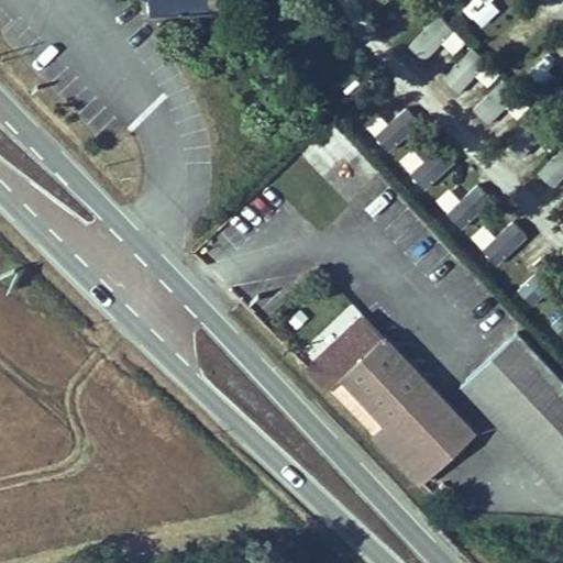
[(148,0),(150,0),(150,19),(221,19),(219,0),(148,0)]
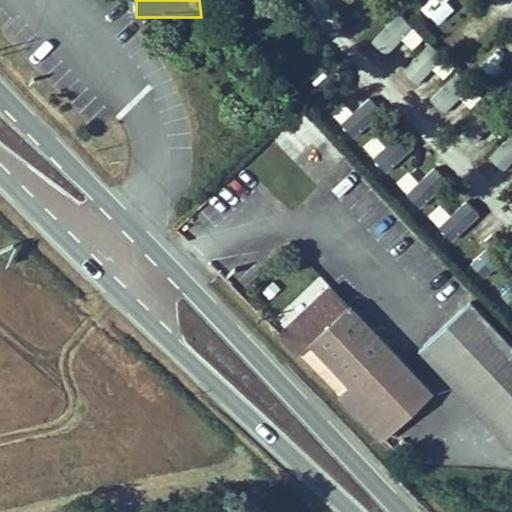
[(437,27),(455,9),(446,0),(431,0),(421,11),(437,27)]
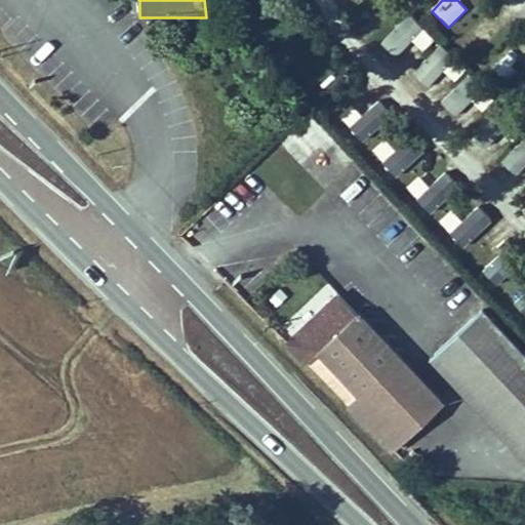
[(402,64),(430,35),(409,14),(381,43),(402,64)]
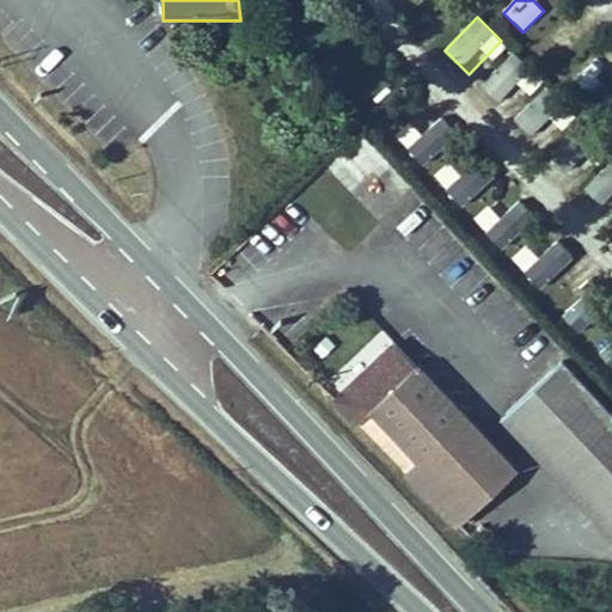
[(481,87),(509,115),(544,80),(514,51),(481,87)]
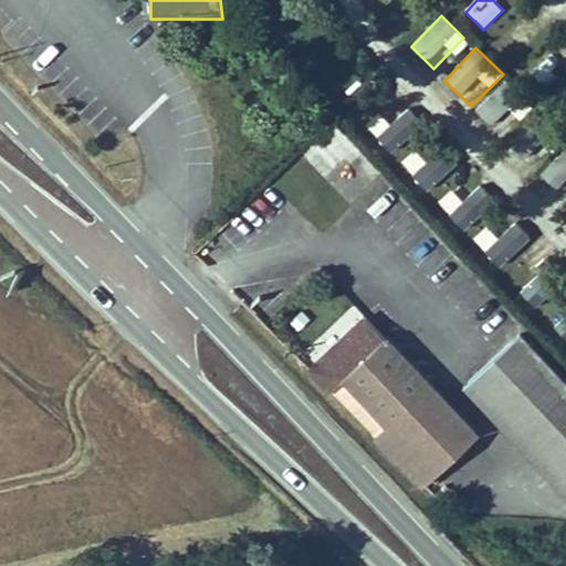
[(407,107),(378,142),(396,157),(425,123),(407,107)]
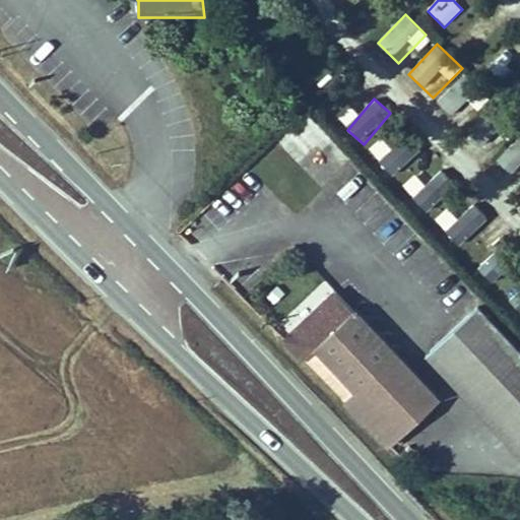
[(368,146),(391,176),(419,153),(396,125),(368,146)]
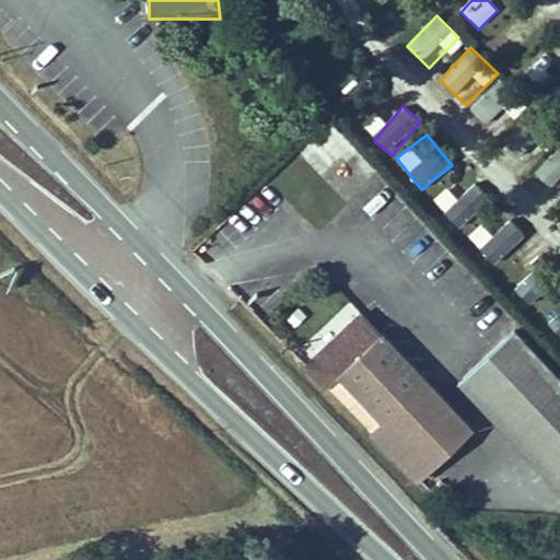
[(559,148),(536,172),(558,194),(559,191),(559,148)]
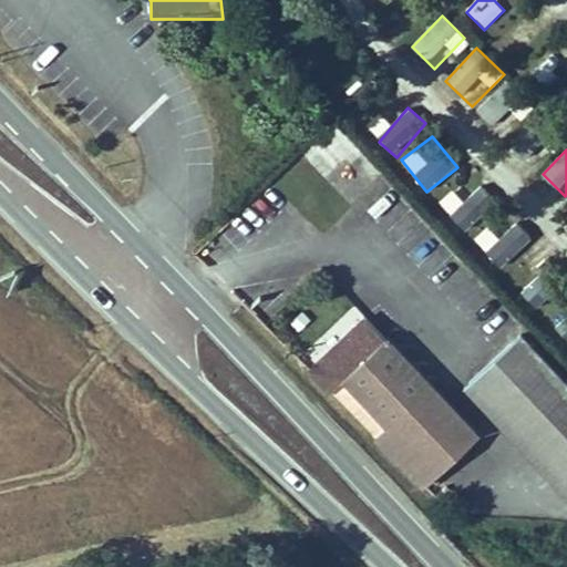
[(305,352),(312,361),(363,316),(356,307),(305,352)]
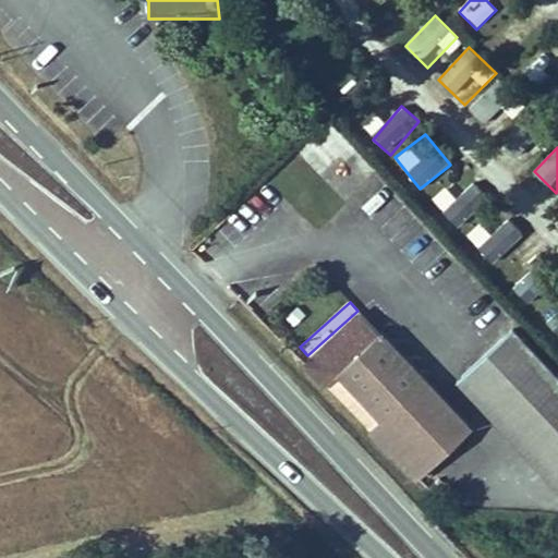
[(421,488),(476,436),(364,318),(308,372),(326,388),(342,373),(385,417),(368,433),(421,488)]
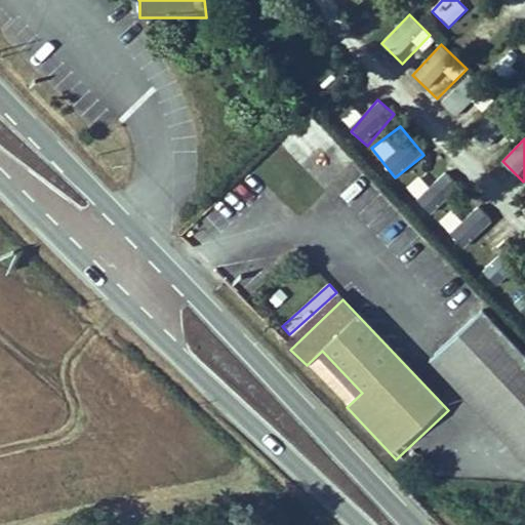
[(430,361),(524,463),(524,357),(484,312),(430,361)]
